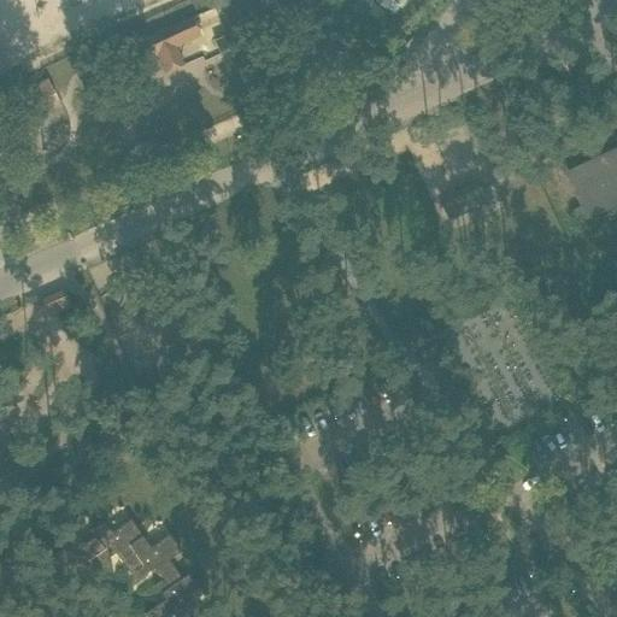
[(358,0),(358,3),(386,21),(398,0),(358,0)]
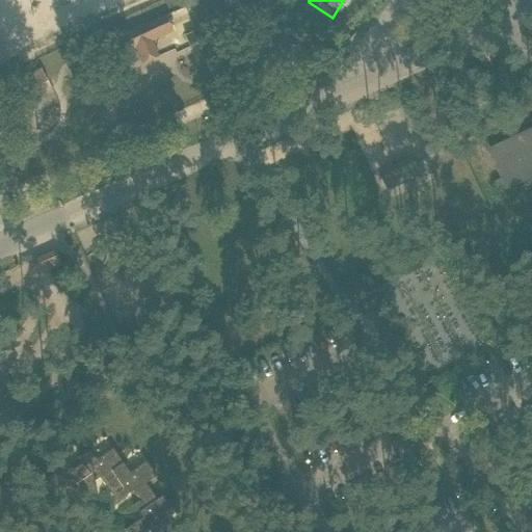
[(105,43),(113,60),(134,51),(140,65),(158,57),(144,25),(105,43)]
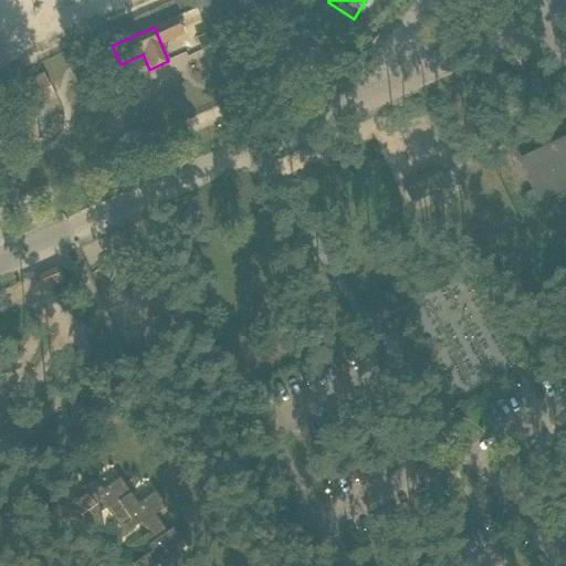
[(201,50),(213,44),(208,33),(197,39),(201,50)]
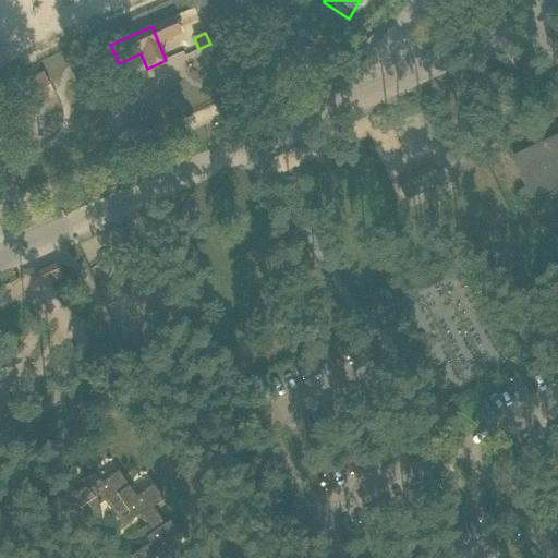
[(41,71),(23,80),(31,98),(50,89),(41,71)]
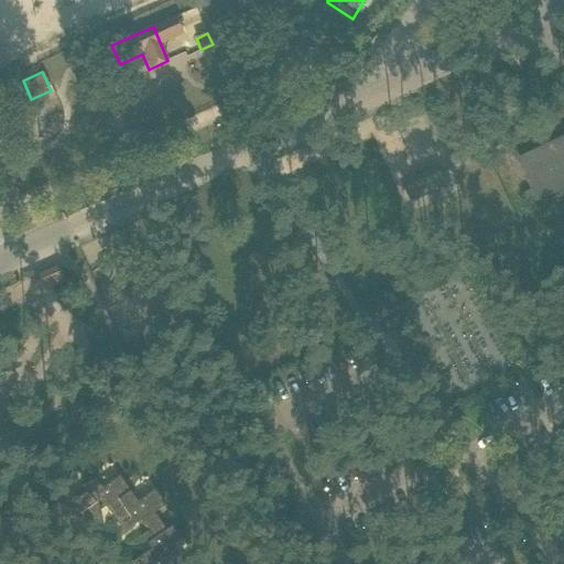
[(563,139),(520,161),(539,198),(563,186),(563,139)]
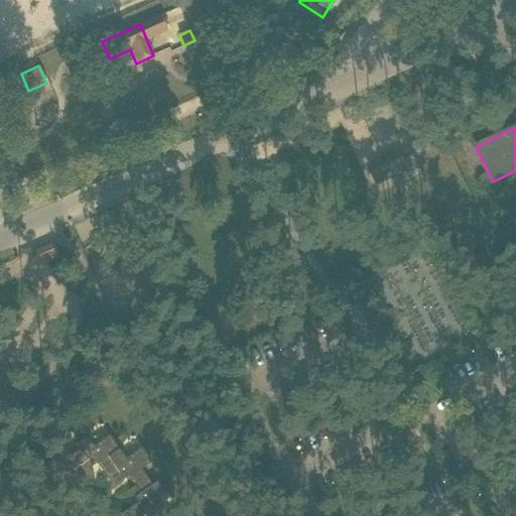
[(384,166),(381,159),(370,165),(378,185),(414,169),(407,155),(384,166)]
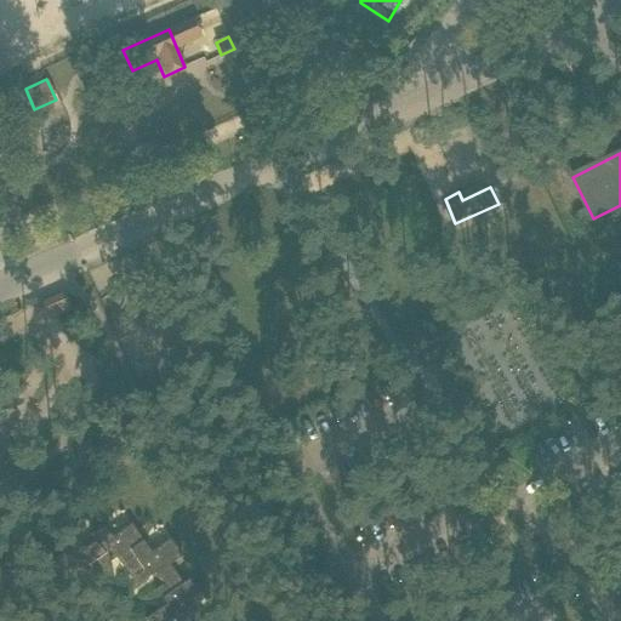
[(115,559),(130,580),(149,567),(135,546),(142,541),(131,525),(112,539),(103,527),(90,536),(93,542),(109,563),(115,559)]
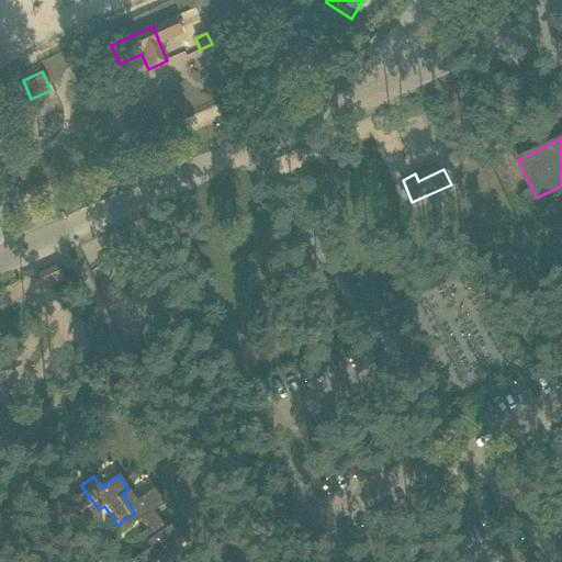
[(91,515),(99,509),(85,491),(76,497),(66,483),(49,495),(55,503),(37,515),(46,527),(66,514),(75,528),(82,523),(77,515),(86,508),(91,515)]
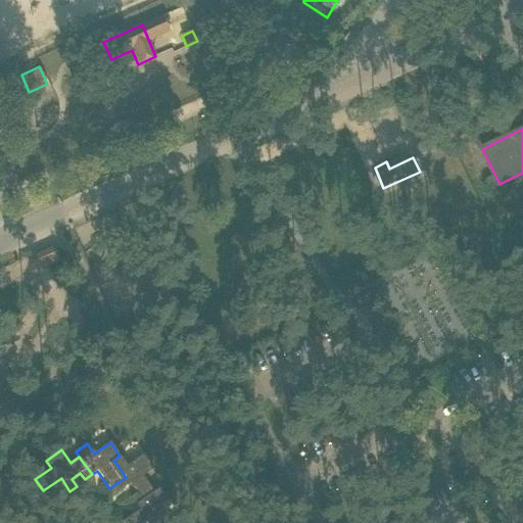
[(130,498),(134,506),(153,492),(142,477),(152,470),(142,455),(128,465),(121,455),(120,456),(113,460),(126,477),(109,488),(113,486),(117,492),(131,483),(137,492),(130,498)]
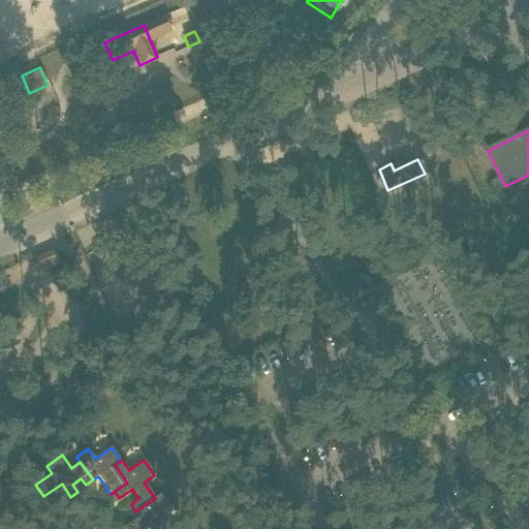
[(139,517),(125,527),(125,528),(147,528),(150,528),(168,528),(169,528),(159,514),(169,506),(160,494),(155,498),(135,511),(139,517)]
